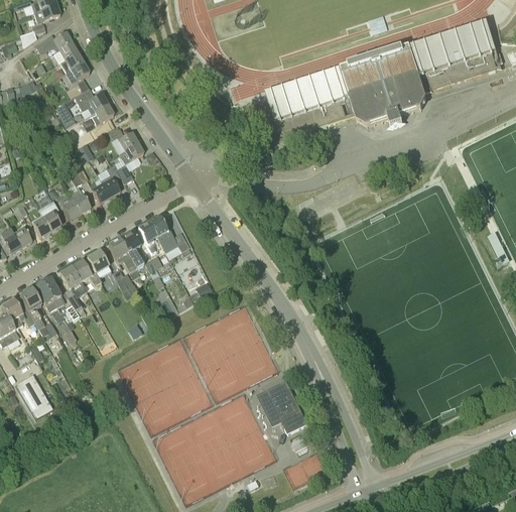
[(18,8),(28,5),(26,0),(16,3),(18,8)]
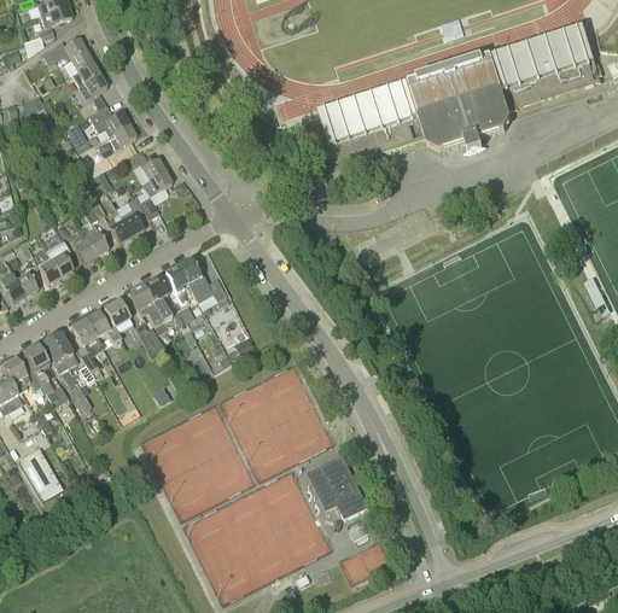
[(41,16),(68,6),(65,0),(47,0),(36,4),(41,16)]
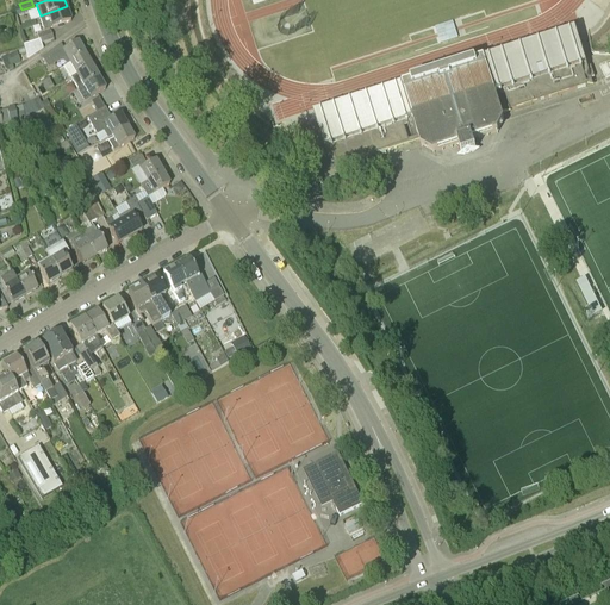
[(41,16),(44,27),(70,18),(67,6),(41,16)]
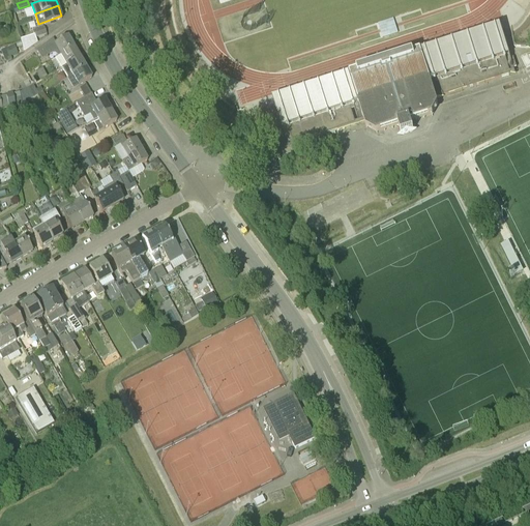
[(273,95),(282,122),(285,133),(290,130),(293,141),(355,121),(351,107),(354,106),(358,118),(363,117),(366,124),(377,130),(399,123),(401,132),(413,127),(411,119),(433,112),(438,101),(436,94),(439,93),(439,92),(440,92),(436,80),(439,79),(443,93),(510,71),(510,69),(514,68),(513,65),(517,64),(513,54),(510,55),(500,23),(273,95)]
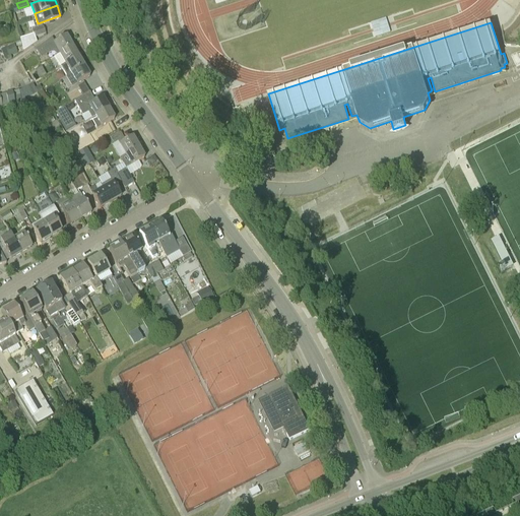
[(24,48),(37,39),(35,34),(46,30),(44,23),(33,26),(34,30),(20,36),(24,48)]
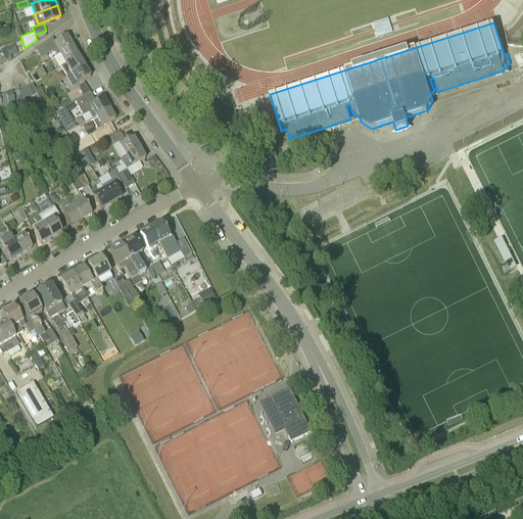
[(42,54),(55,47),(57,52),(59,51),(73,44),(66,33),(55,40),(52,35),(37,46),(42,54)]
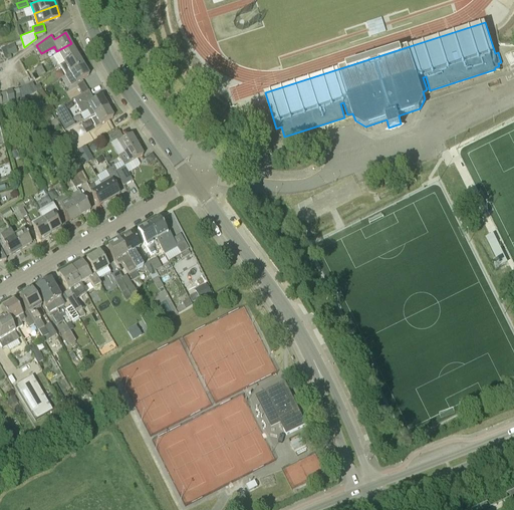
[(1,46),(5,54),(10,52),(17,49),(13,41),(1,46)]
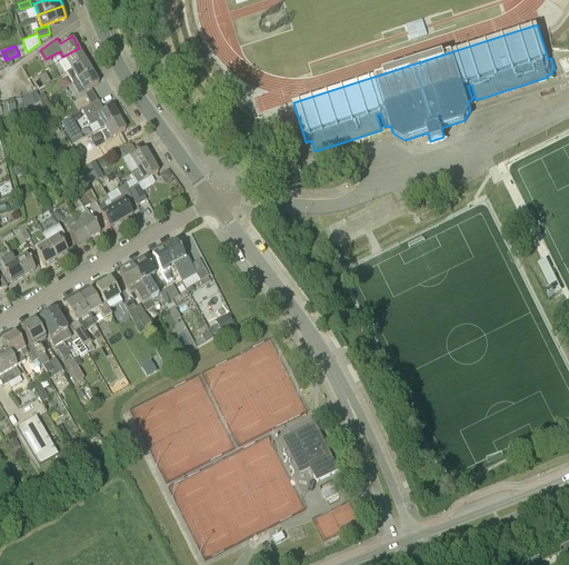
[(66,70),(67,69),(71,67),(85,58),(79,48),(65,56),(62,57),(59,59),(66,70)]
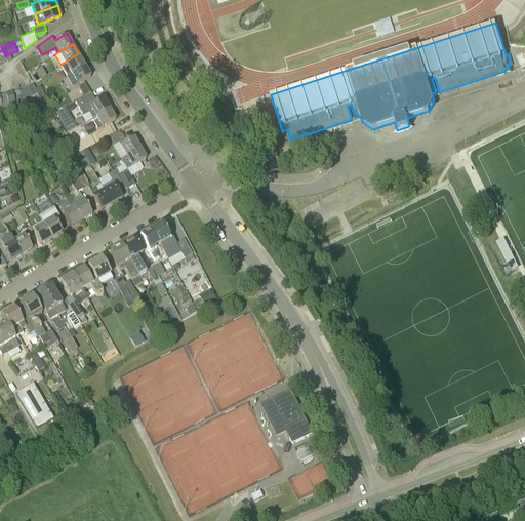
[(76,69),(84,65),(78,53),(66,62),(62,64),(68,74),(67,75),(76,69)]
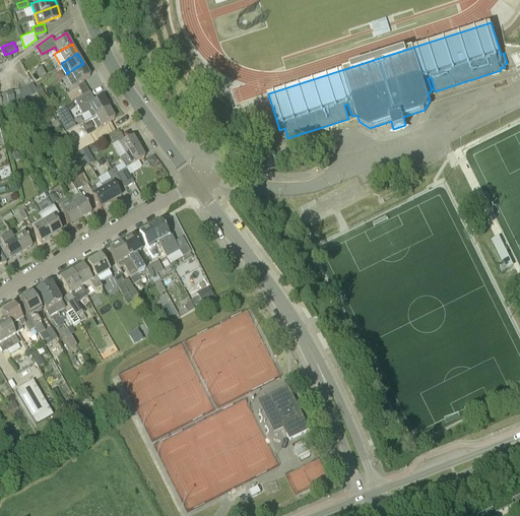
[(66,74),(72,84),(89,74),(83,64),(75,68),(66,74)]
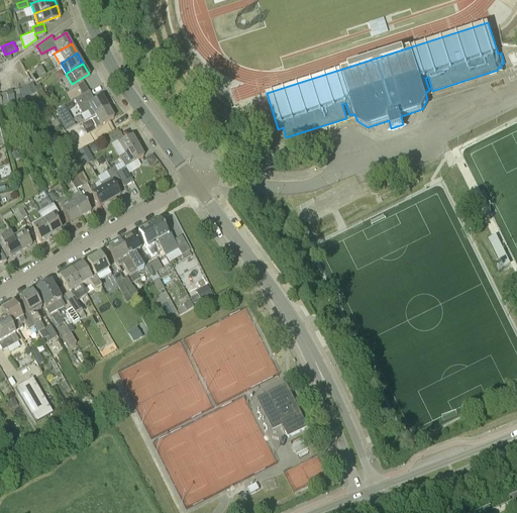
[(79,82),(79,86),(82,92),(89,88),(84,79),(79,82)]
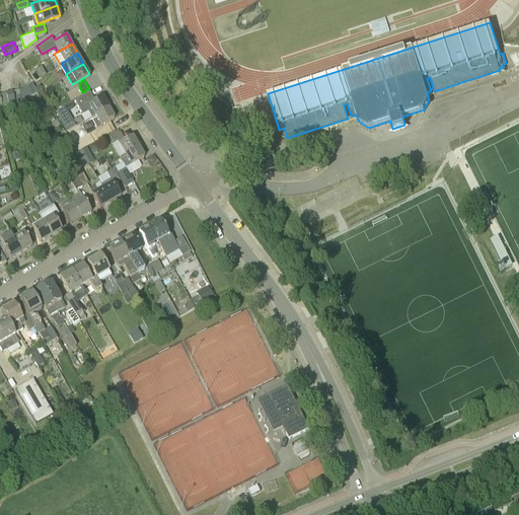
[(27,83),(33,92),(38,90),(38,89),(34,85),(32,80),(27,83)]
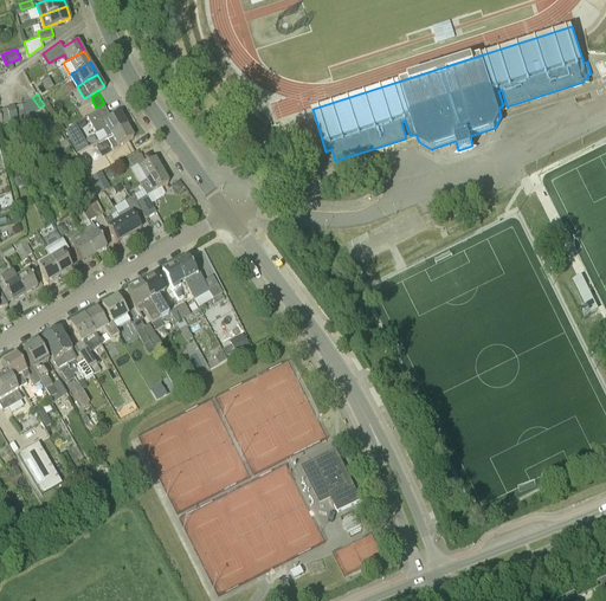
[(25,115),(39,108),(32,97),(23,102),(21,102),(25,115)]
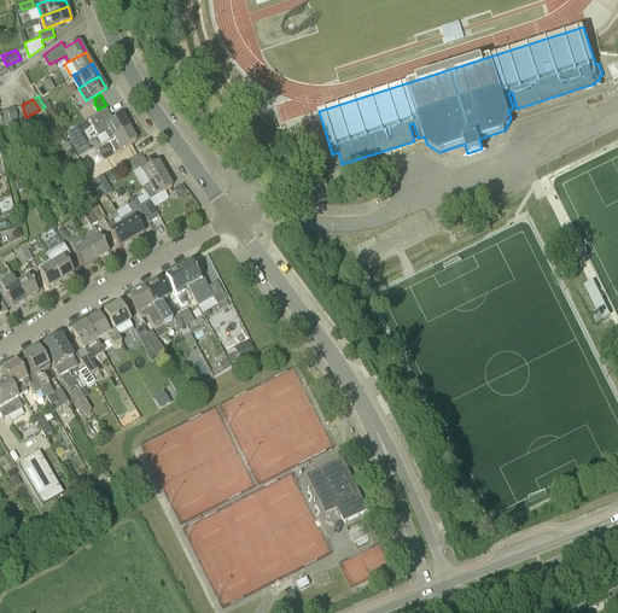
[(18,120),(25,117),(22,104),(15,106),(18,120)]
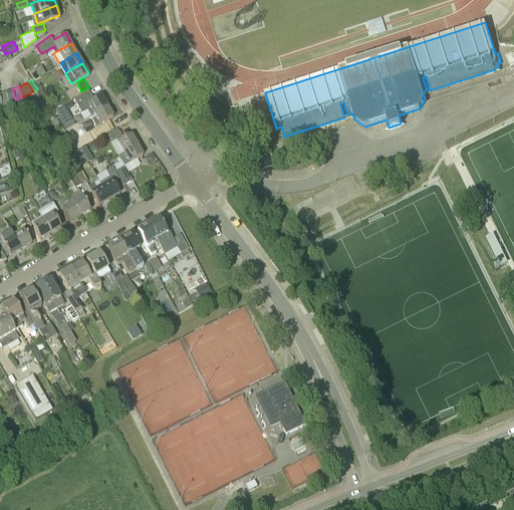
[(90,113),(93,111),(106,104),(100,94),(94,98),(88,87),(81,91),(72,96),(81,111),(87,107),(90,113)]
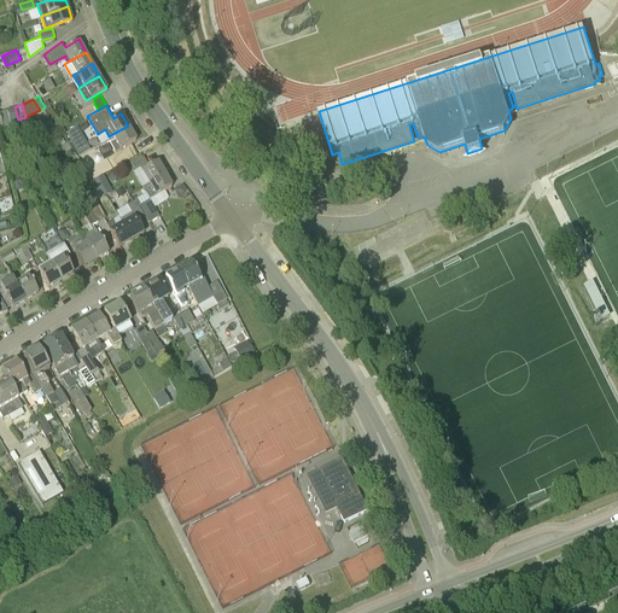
[(10,121),(18,120),(15,106),(7,107),(10,121)]
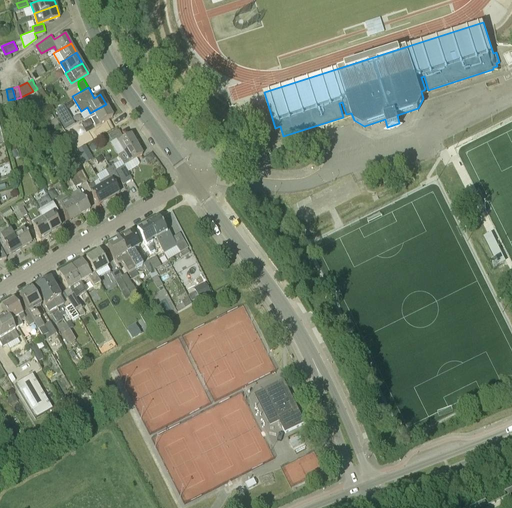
[(0,94),(2,102),(8,100),(6,89),(0,90),(0,94)]
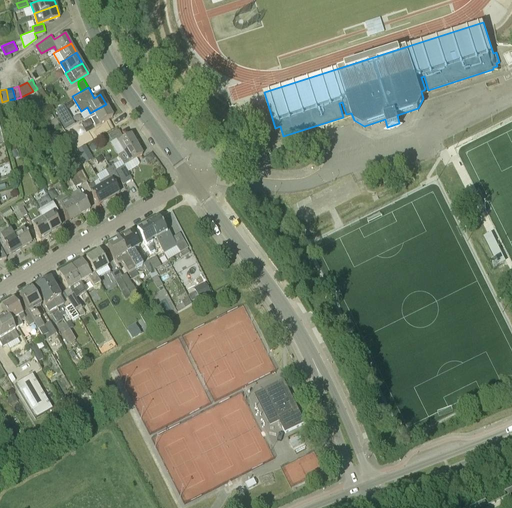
[(32,102),(39,116),(43,114),(35,100),(32,102)]
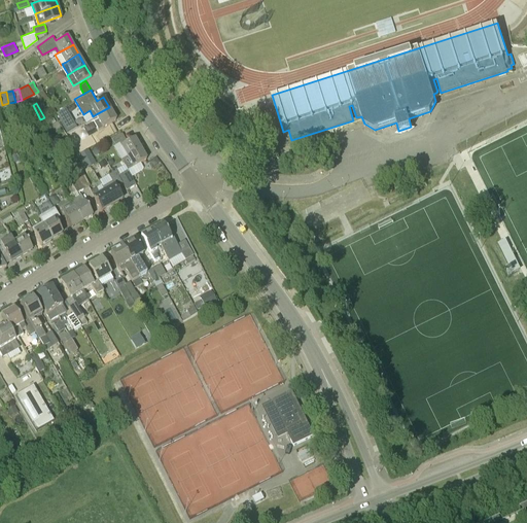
[(65,105),(56,110),(67,130),(76,125),(65,105)]
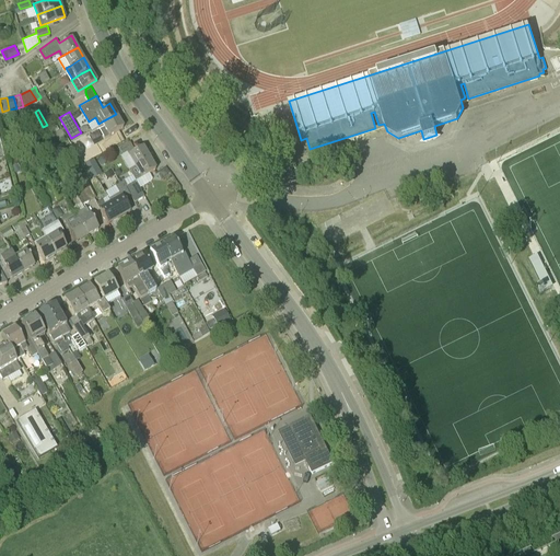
[(102,122),(108,134),(123,125),(116,114),(102,122)]
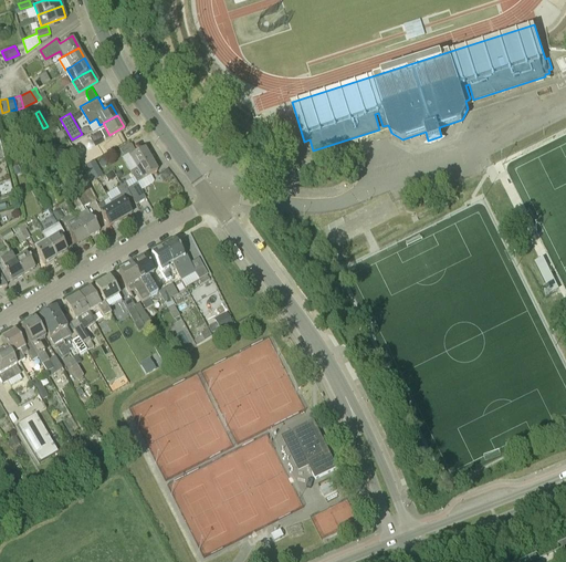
[(65,134),(62,128),(54,133),(58,138),(65,134)]
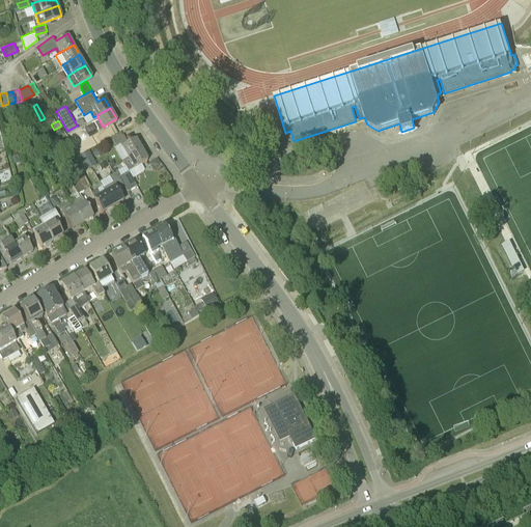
[(122,159),(141,147),(135,137),(128,141),(122,132),(113,137),(117,143),(114,144),(122,159)]
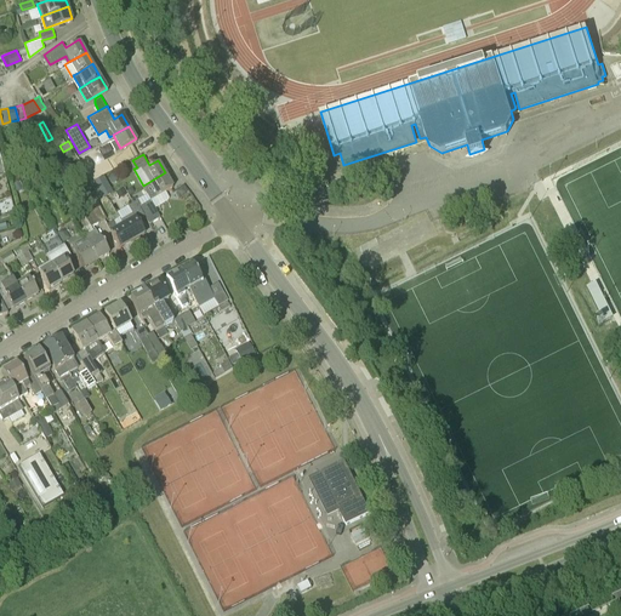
[(165,172),(143,186),(149,198),(172,186),(165,172)]
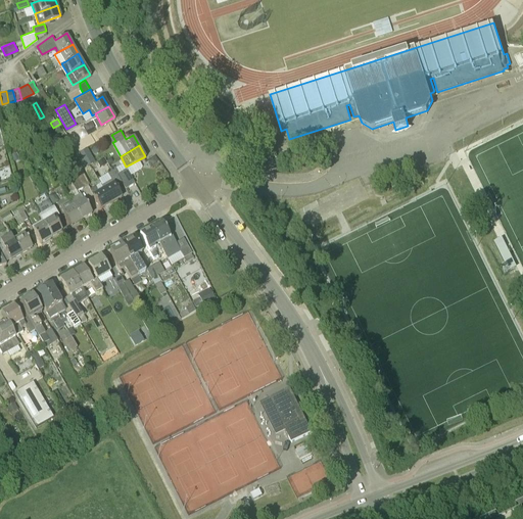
[(19,156),(16,149),(10,152),(12,158),(19,156)]
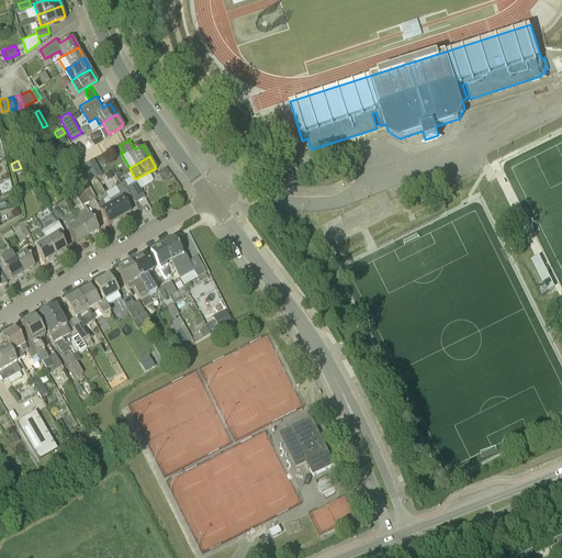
[(108,177),(114,174),(111,168),(104,173),(108,177)]
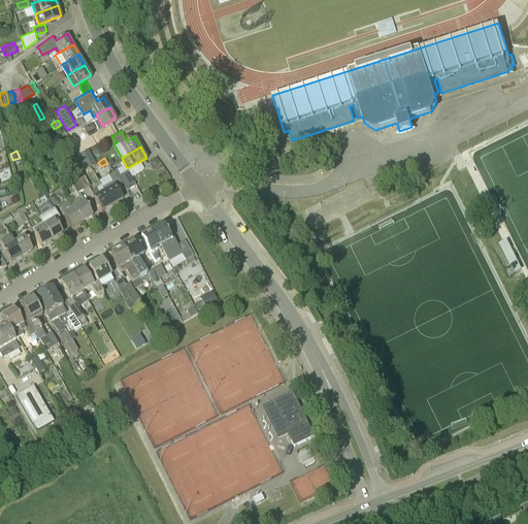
[(104,188),(111,202),(123,196),(119,189),(118,187),(117,185),(123,182),(118,173),(119,173),(117,168),(99,178),(104,188)]
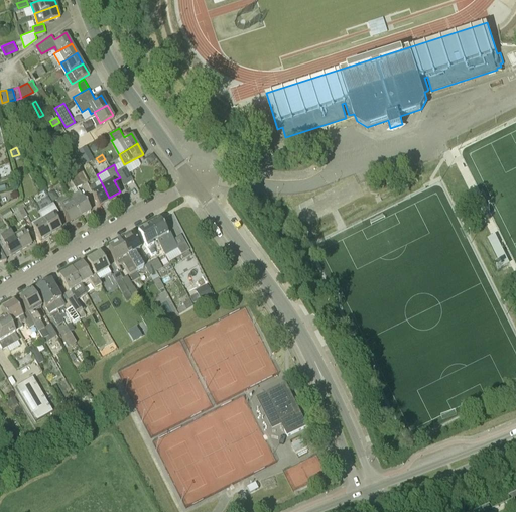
[(124,164),(116,169),(115,169),(120,177),(123,183),(133,178),(124,164)]
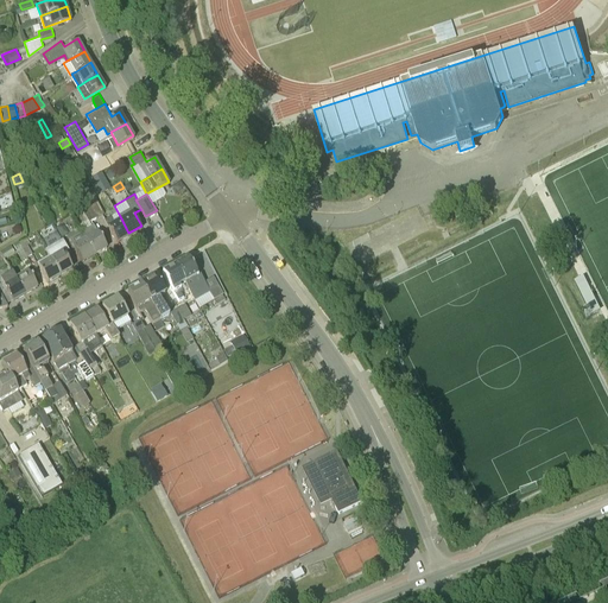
[(88,200),(96,215),(103,210),(95,195),(88,200)]
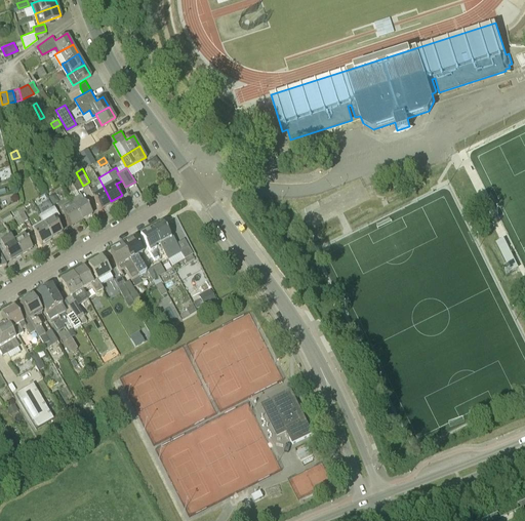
[(77,189),(83,186),(76,172),(70,175),(77,189)]
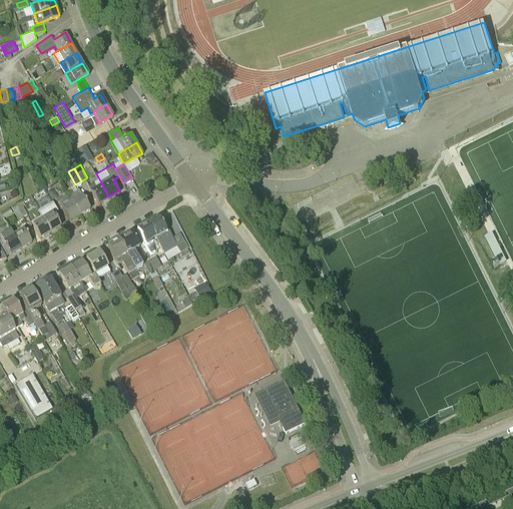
[(98,202),(108,196),(101,182),(91,188),(93,193),(94,195),(98,202)]
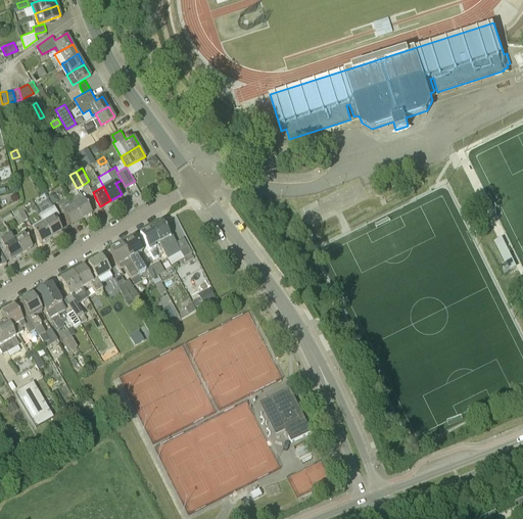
[(58,198),(55,192),(51,191),(48,193),(52,201),(58,198)]
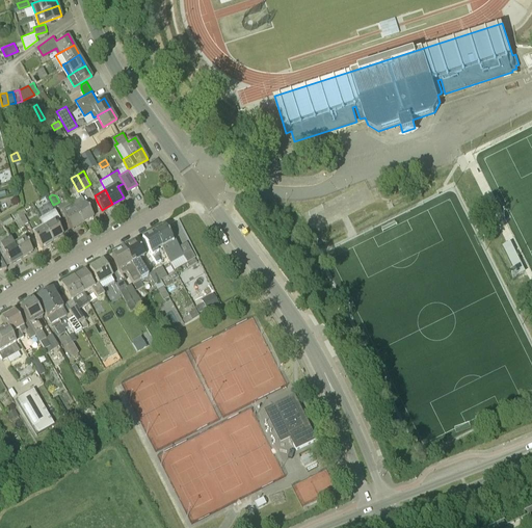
[(71,201),(82,220),(92,214),(89,208),(89,207),(82,194),(71,201)]
